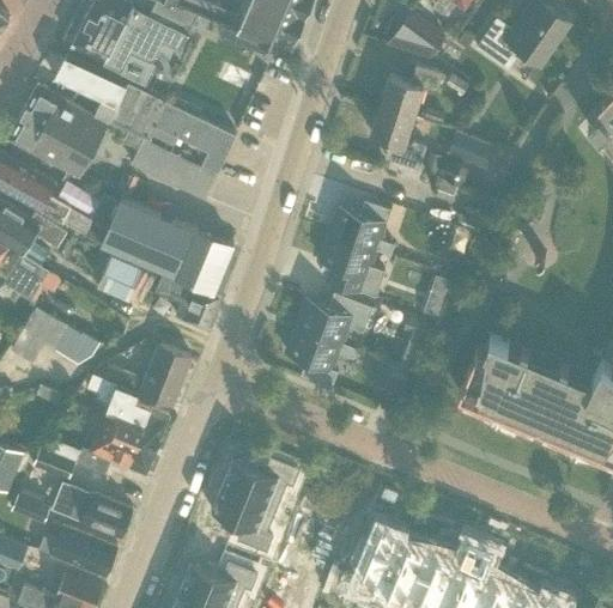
[(157,0),(150,16),(134,7),(134,5),(133,5),(133,6),(122,1),(123,0),(121,0),(95,0),(70,50),(92,62),(93,60),(104,65),(121,73),(132,54),(152,65),(163,43),(180,52),(198,14),(163,0),(162,0),(157,0)]
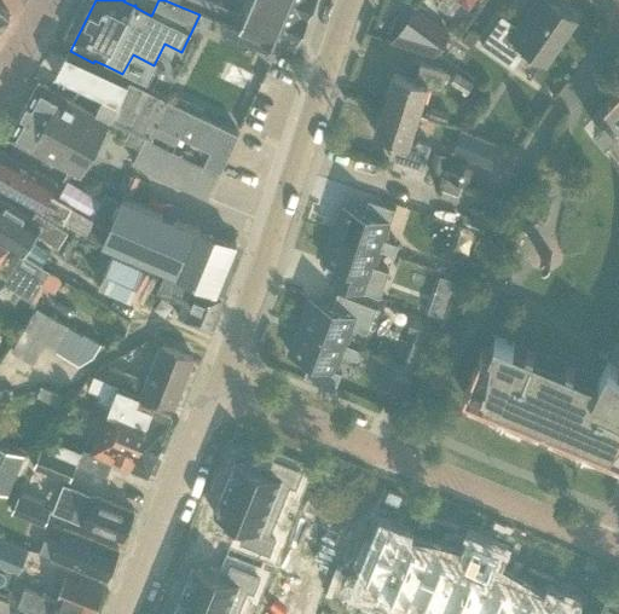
[(255,52),(271,67),(279,48),(293,54),(302,30),(249,9),(244,17),(203,0),(165,0),(200,15),(247,35),(242,47),(255,52)]
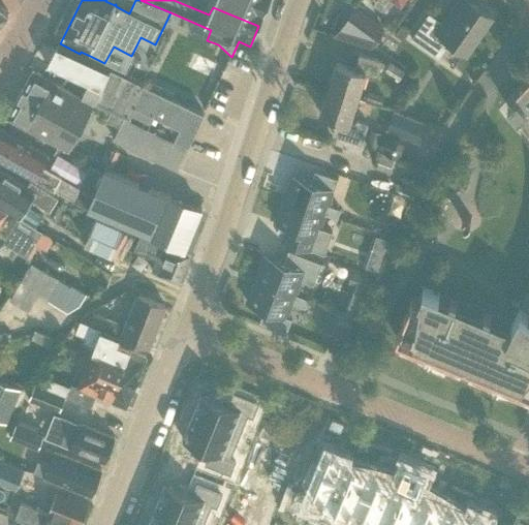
[(267,6),(250,0),(215,0),(213,7),(258,26),(267,6)]
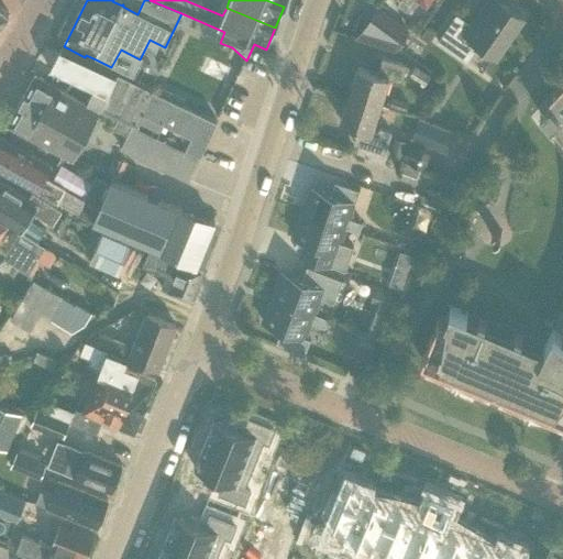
[(496,58),(522,21),(492,0),(490,0),(471,28),(456,18),(438,45),(466,66),(479,47),(496,58)]
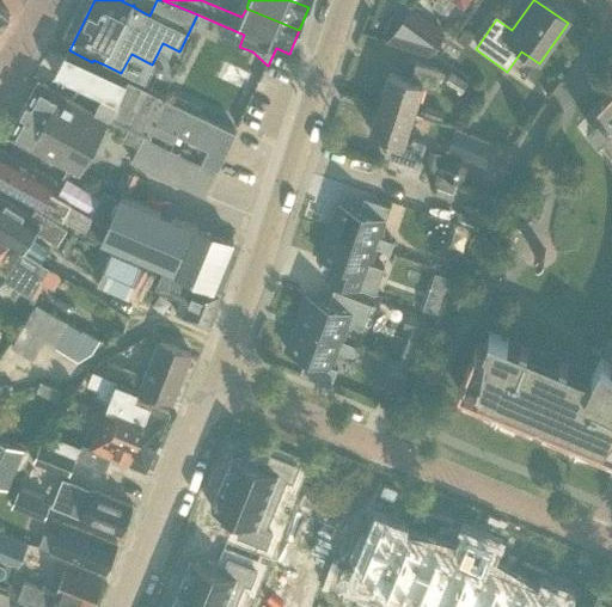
[(411,13),(390,42),(429,55),(444,37),(411,13)]
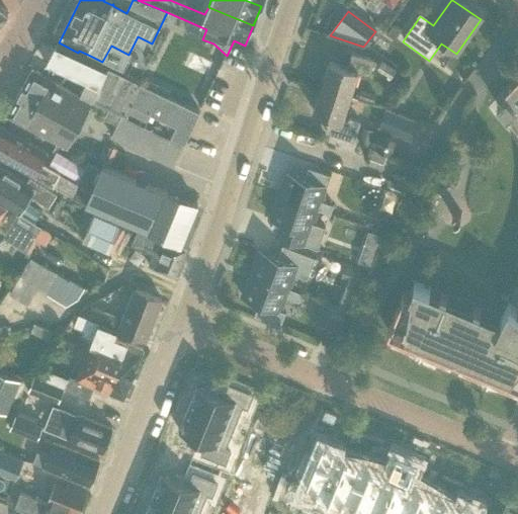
[(57,46),(46,67),(97,90),(92,100),(126,116),(132,106),(175,126),(169,138),(184,145),(199,112),(132,81),(57,46)]
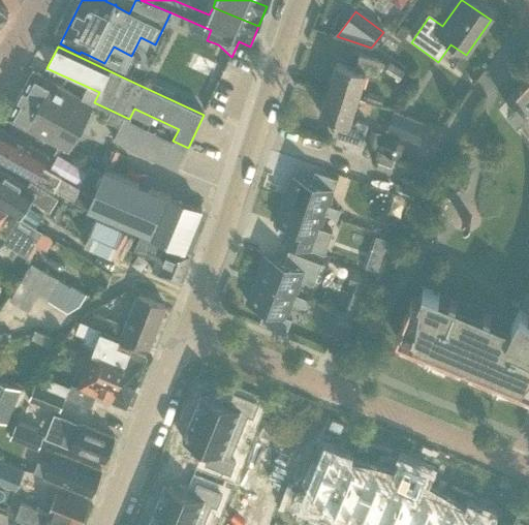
[(329,92),(359,101),(366,76),(378,80),(383,64),(360,57),(354,72),(336,66),(329,92)]
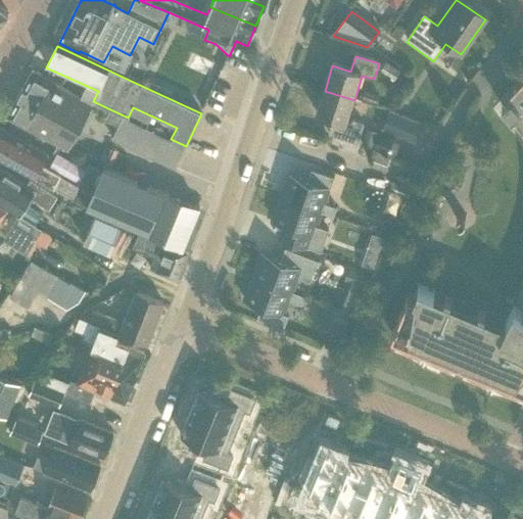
[(92,105),(33,73),(7,119),(66,151),(92,105)]
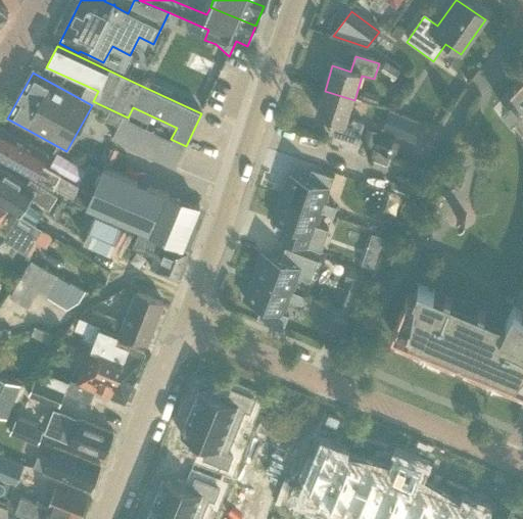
[(522,78),(498,103),(522,129),(522,313),(515,327),(410,286),(389,332),(522,384),(522,78)]
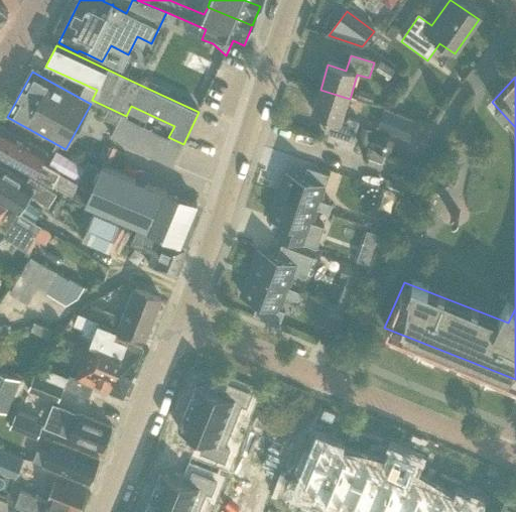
[(342,123),(350,99),(320,90),(312,114),(330,119),(326,134),(353,143),(358,128),(360,123),(348,119),(346,124),(342,123)]
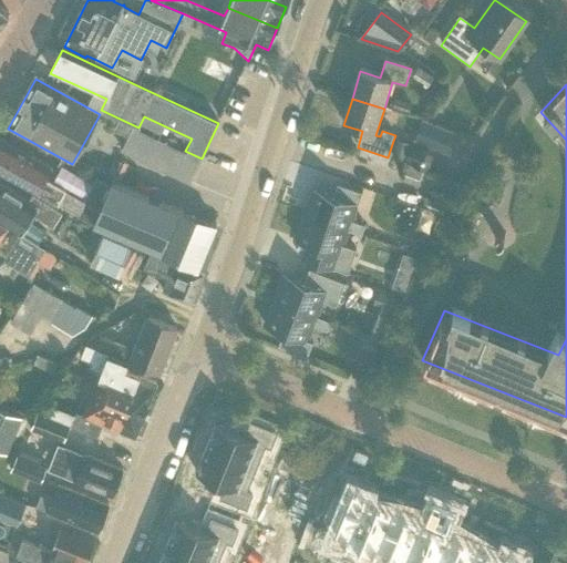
[(455,136),(423,123),(415,142),(449,155),(455,136)]
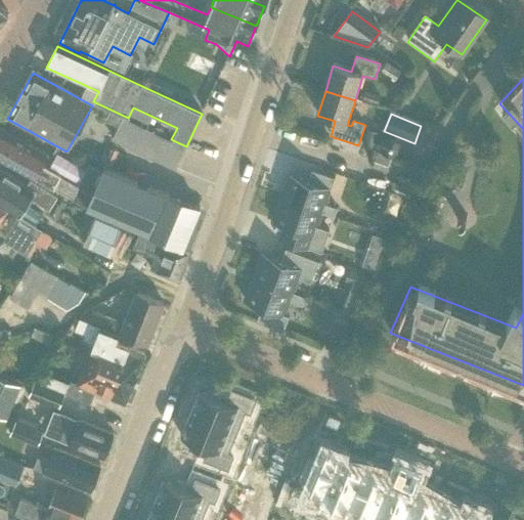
[(175,171),(185,150),(122,120),(112,141),(175,171)]
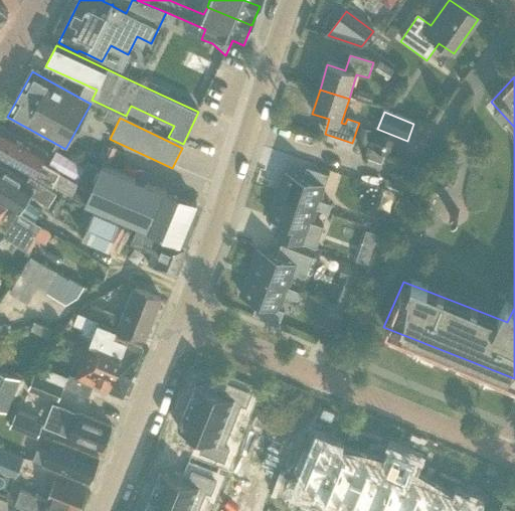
[(72,197),(86,205),(91,192),(59,174),(59,175),(39,164),(45,154),(0,128),(0,157),(52,187),(72,197)]
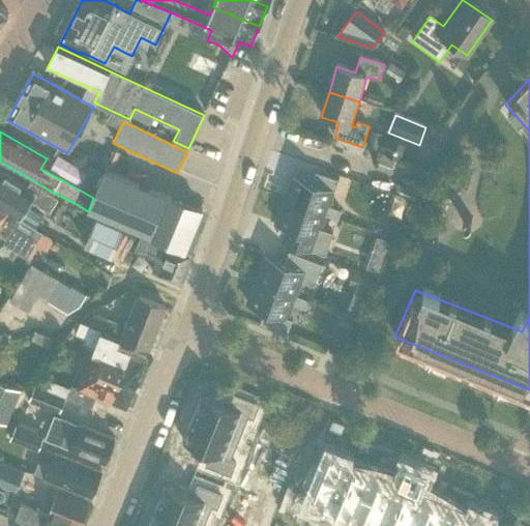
[(404,147),(392,142),(391,145),(384,142),(380,150),(387,153),(386,155),(398,161),(404,147)]
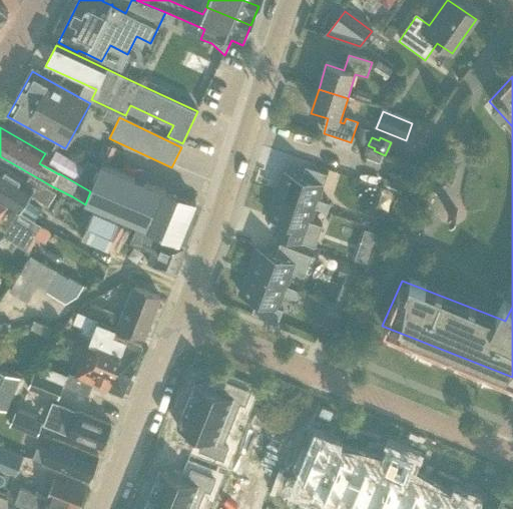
[(90,191),(85,204),(88,205),(146,229),(146,230),(179,244),(195,205),(162,191),(101,165),(90,191)]
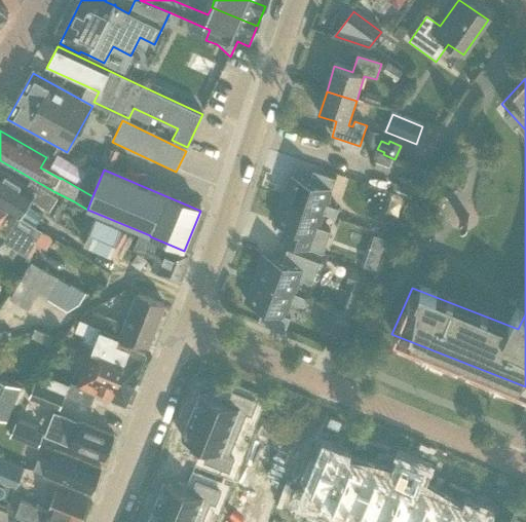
[(0,172),(0,206),(21,220),(33,200),(49,211),(57,198),(40,188),(36,194),(0,172)]
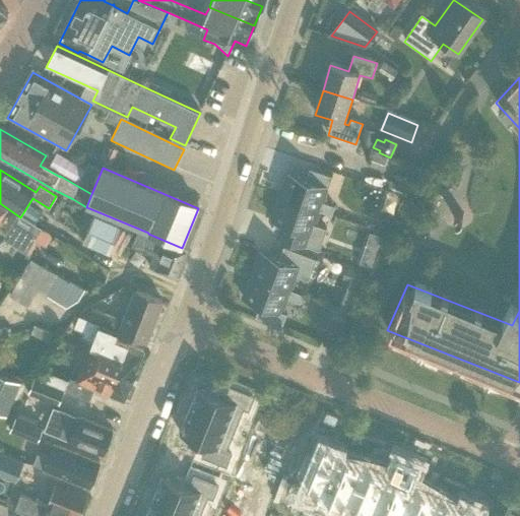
[(319,211),(319,212),(332,216),(335,207),(322,203),(327,189),(328,189),(332,178),(309,170),(306,181),(287,175),(279,198),(319,211)]
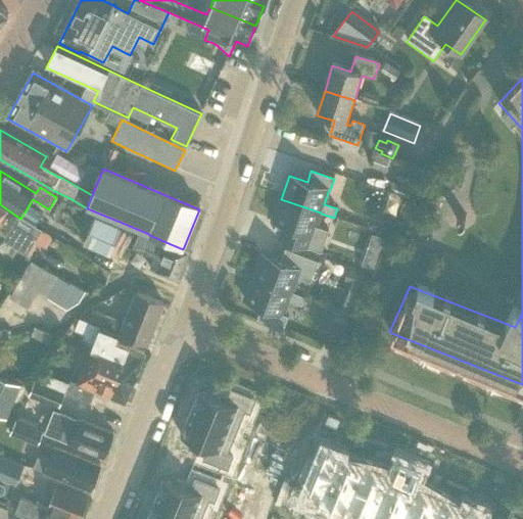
[(467,223),(467,196),(449,196),(450,224),(467,223)]
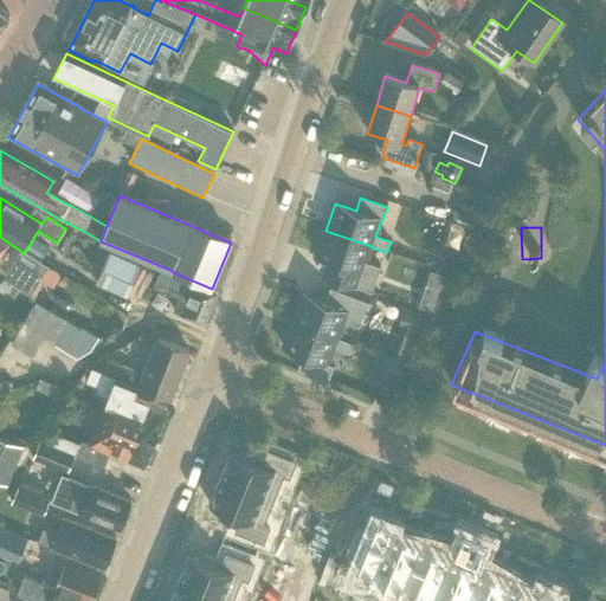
[(381,267),(366,263),(372,247),(372,246),(326,231),(316,258),(348,269),(343,283),(372,293),(381,267)]
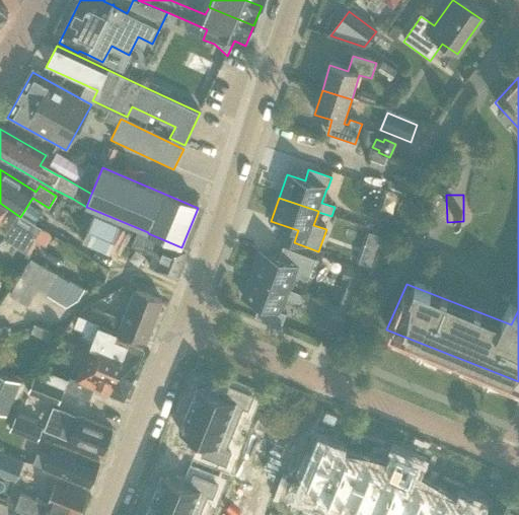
[(0,203),(0,237),(6,242),(26,254),(42,230),(20,217),(0,203)]
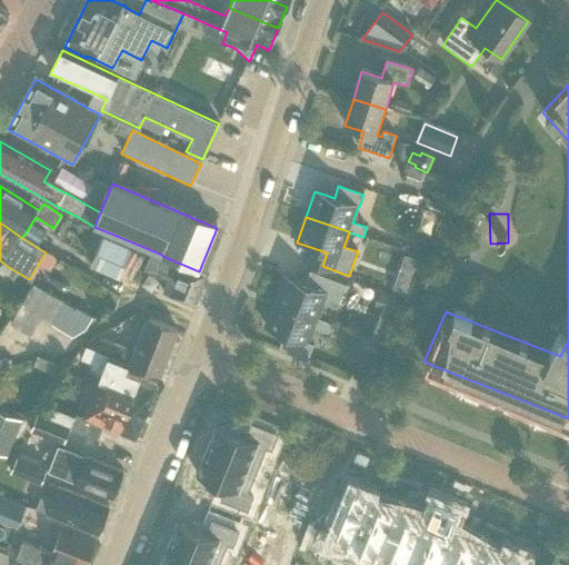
[(419,234),(413,248),(427,253),(431,238),(419,234)]
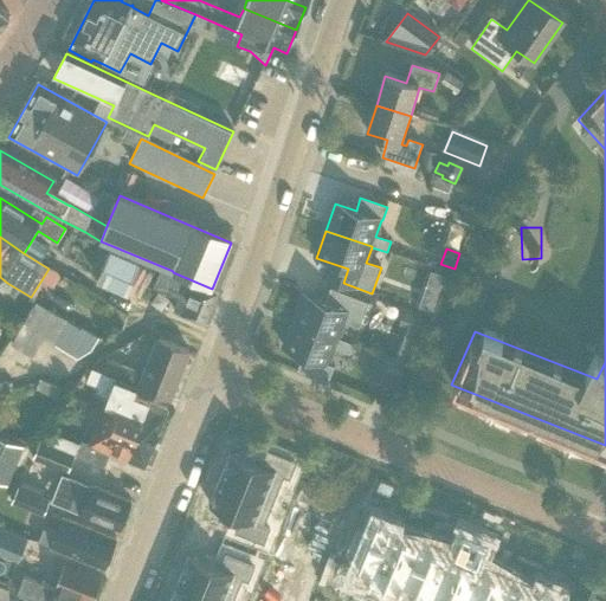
[(142,266),(110,252),(96,286),(127,299),(142,266)]
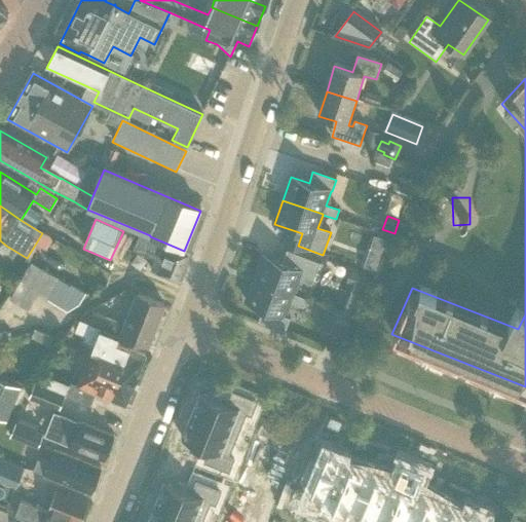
[(178,284),(188,256),(140,236),(134,252),(155,261),(151,272),(178,284)]
